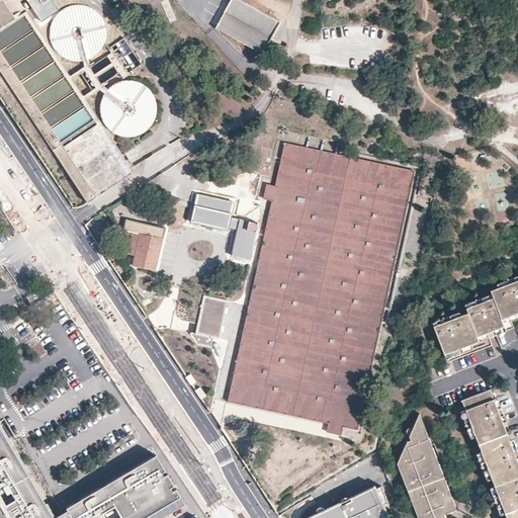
[(101,119),(87,98),(84,94),(74,78),(71,74),(27,9),(16,16),(5,0),(0,0),(0,69),(52,149),(95,120),(97,122),(101,119)]
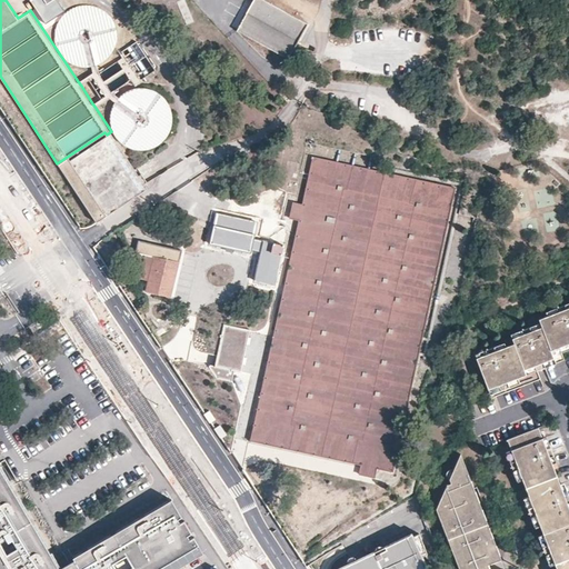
[(32,0),(47,21),(66,8),(59,0),(32,0)]
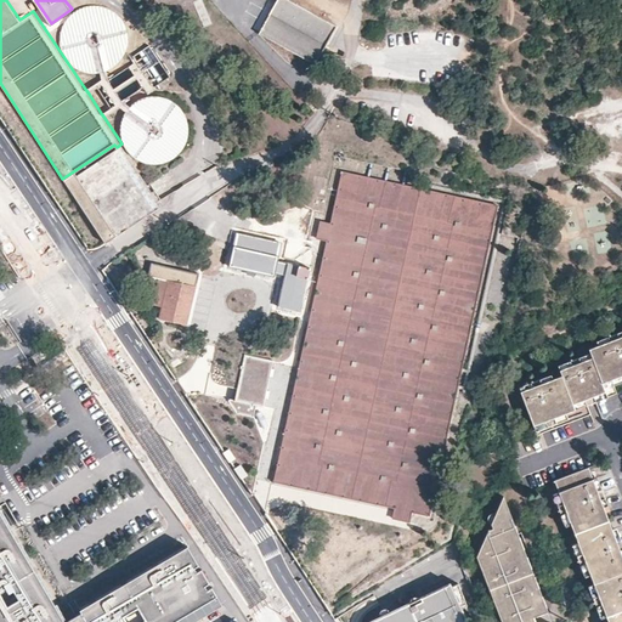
[(327,49),(338,27),(289,0),(278,0),(260,34),(317,64),(318,62),(321,63),(327,61),(329,56),(327,49)]
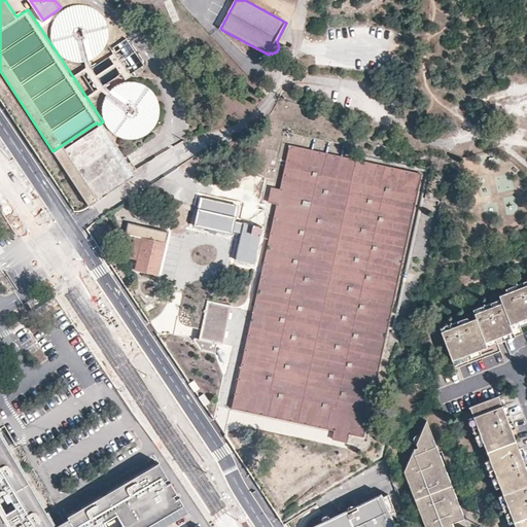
[(75,3),(71,4),(62,9),(55,19),(51,29),(54,40),(58,48),(64,55),(72,58),(80,60),(81,60),(82,60),(83,60),(83,59),(84,59),(85,59),(94,57),(100,50),(105,43),(108,35),(107,25),(103,15),(96,7),(85,3),(75,3)]
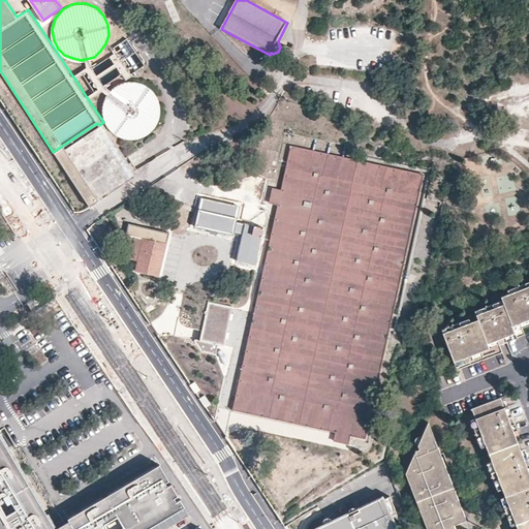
[(98,94),(105,98),(105,97),(106,96),(106,95),(107,94),(101,92),(98,88),(114,78),(118,84),(127,76),(126,75),(139,66),(123,40),(109,49),(111,53),(87,68),(86,66),(85,64),(84,62),(84,60),(83,60),(82,60),(81,60),(83,69),(72,75),(75,80),(84,74),(94,91),(86,96),(89,100),(98,94)]
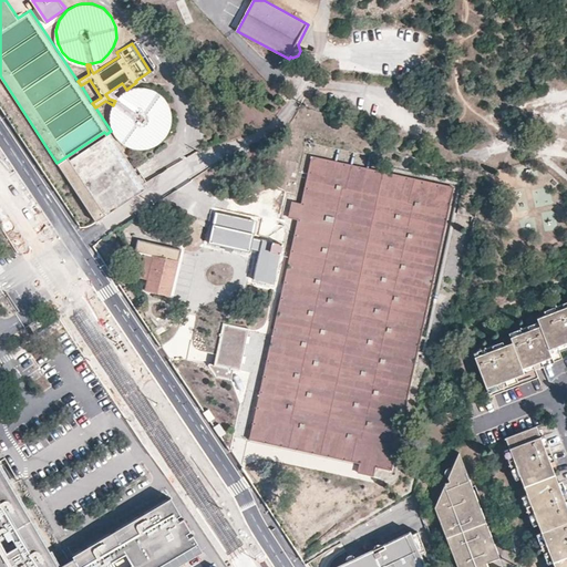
[(81,85),(92,103),(101,98),(90,80),(81,85)]
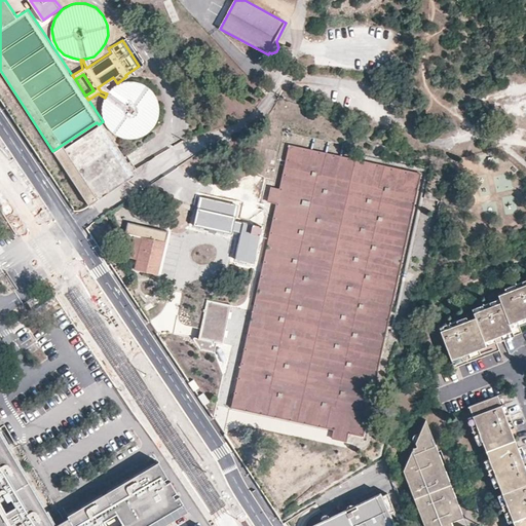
[(105,97),(105,98),(103,105),(103,112),(105,119),(109,125),(116,133),(124,136),(135,136),(144,134),(150,129),(154,123),(157,117),(158,109),(157,100),(153,91),(146,85),(138,81),(128,80),(120,82),(112,87),(107,94),(106,95),(106,96),(105,97)]
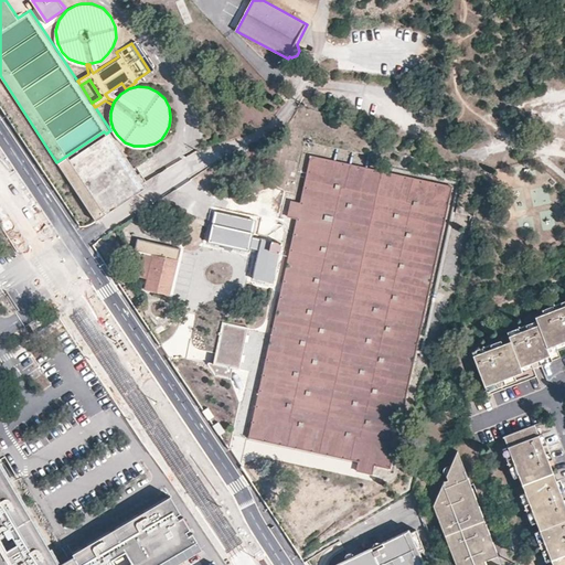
[(322,136),(319,136),(312,129),(310,131),(317,138),(317,139),(321,141),(322,136)]
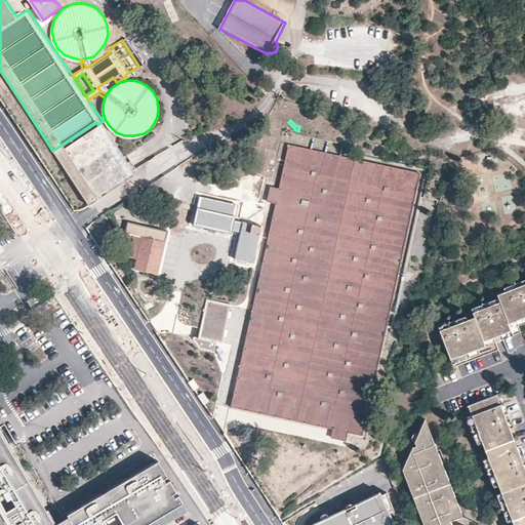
[(137,174),(103,121),(98,124),(96,122),(52,151),(89,206),(137,174)]
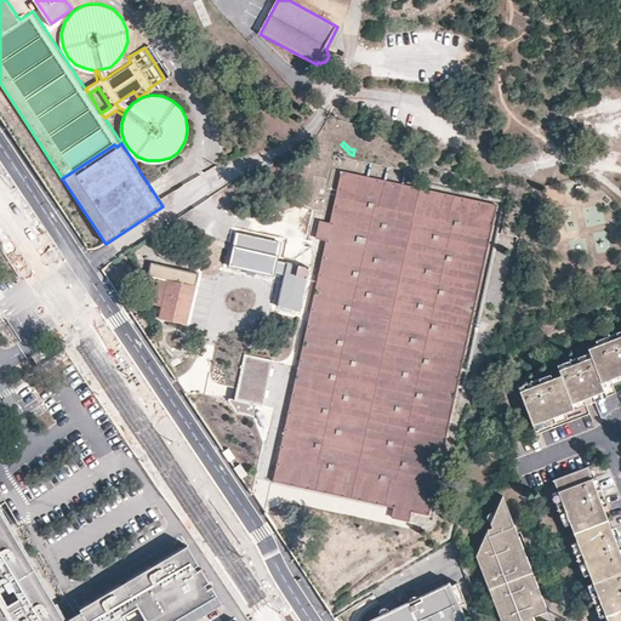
[(428,516),(500,205),(347,167),(335,218),(324,216),(319,233),(330,235),(273,479),(394,507),(392,518),(409,523),(411,512),(428,516)]
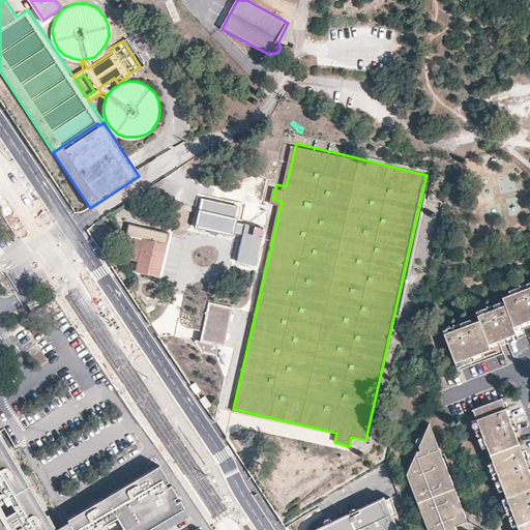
[(257,264),(265,229),(245,224),(245,227),(235,224),(239,206),(201,198),(195,226),(233,234),(234,231),(243,233),(237,259),(238,260),(257,264)]
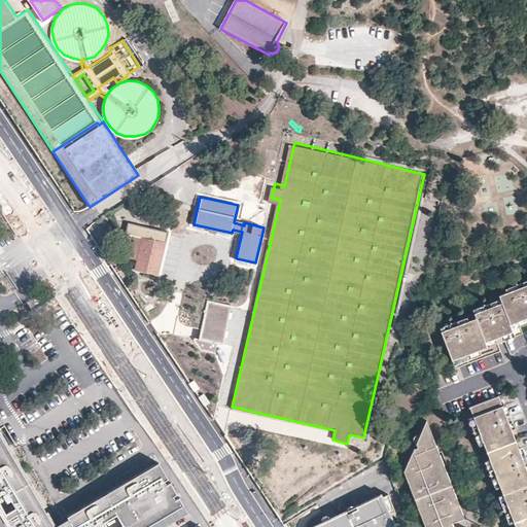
[(139,248),(136,259),(134,269),(157,275),(168,232),(129,222),(126,233),(133,235),(131,246),(139,248)]
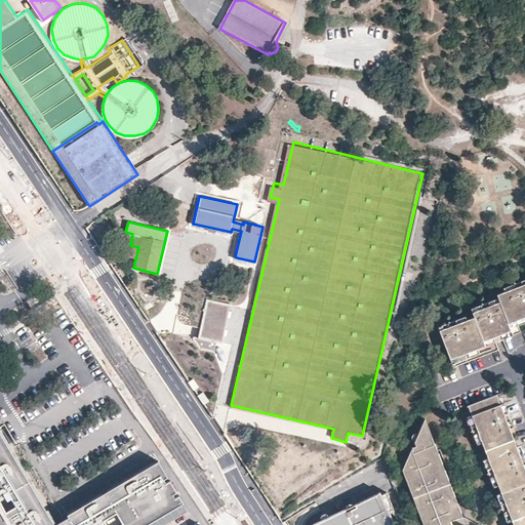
[(128,256),(135,258),(138,247),(130,245),(128,256)]
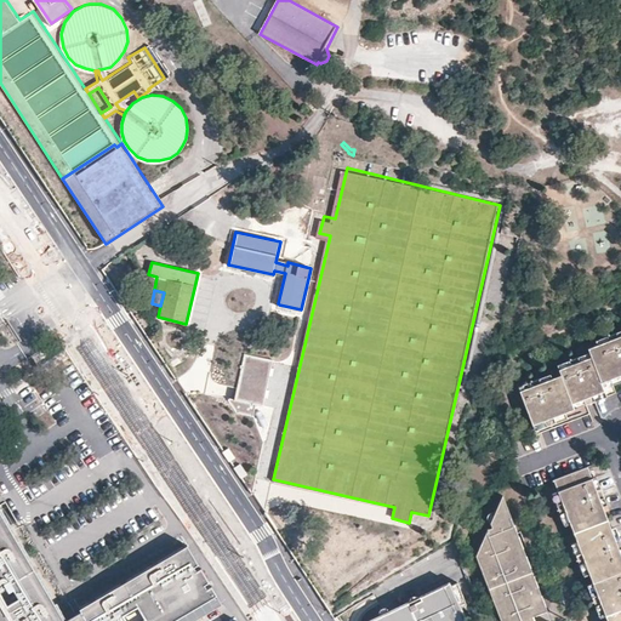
[(620,347),(615,334),(607,336),(609,341),(597,345),(588,348),(590,353),(592,357),(579,362),(577,357),(568,362),(574,379),(570,381),(569,380),(567,379),(564,379),(563,380),(573,403),(584,399),(586,404),(596,402),(607,397),(616,393),(613,385),(620,381),(620,347)]
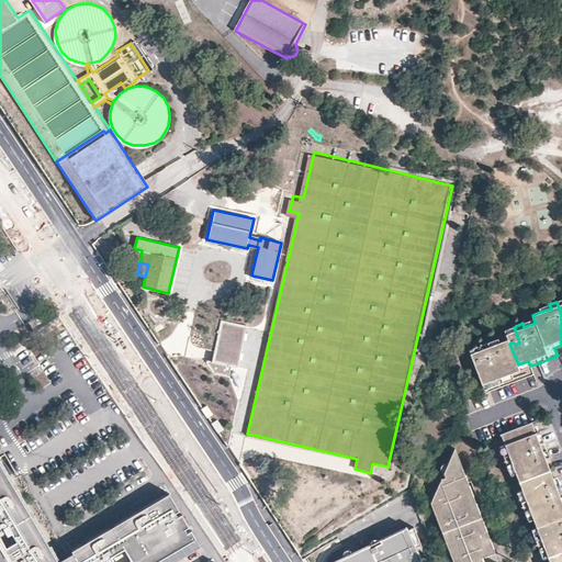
[(250,328),(225,323),(220,348),(218,353),(216,364),(209,362),(215,375),(232,380),(234,369),(242,370),(250,328)]
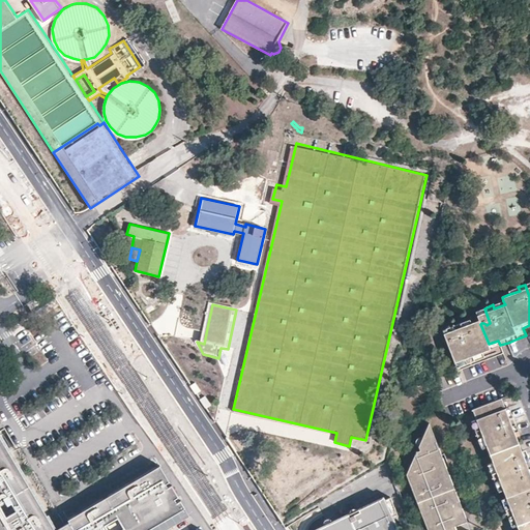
[(478,319),(480,324),(481,323),(483,323),(486,324),(487,325),(490,323),(484,308),(475,312),(478,319)]
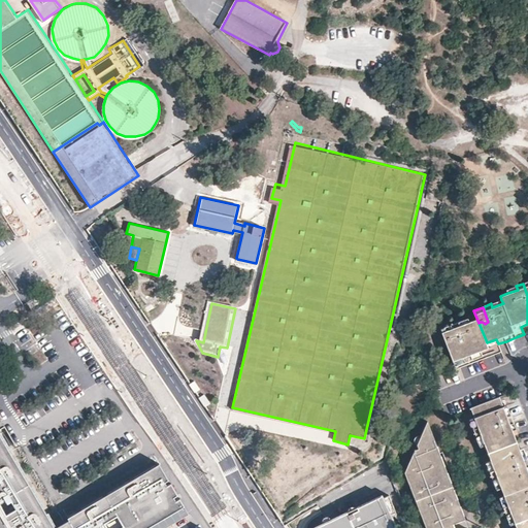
[(471,330),(468,321),(467,318),(457,322),(463,337),(466,336),(467,333),(468,332),(469,331),(470,330),(471,330)]
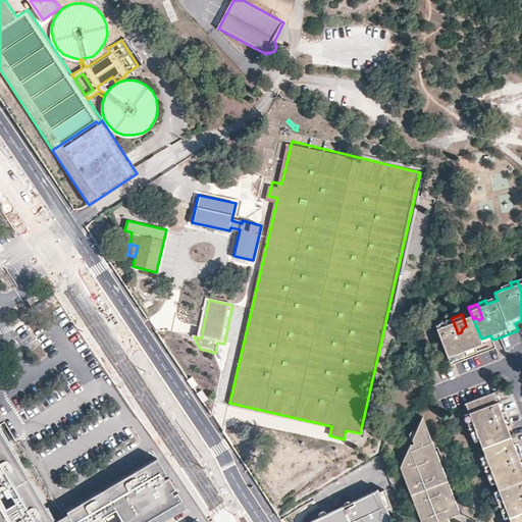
[(481,338),(473,319),(471,314),(463,317),(466,326),(474,347),(477,346),(483,344),(481,338)]
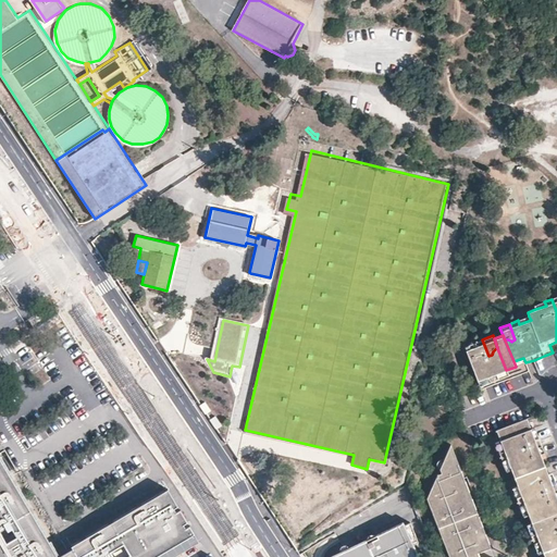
[(506,370),(497,348),(496,348),(495,349),(494,350),(493,351),(492,355),(489,356),(482,339),(475,342),(478,346),(467,350),(478,381),(487,378),(490,382),(499,379),(497,374),(506,370)]
